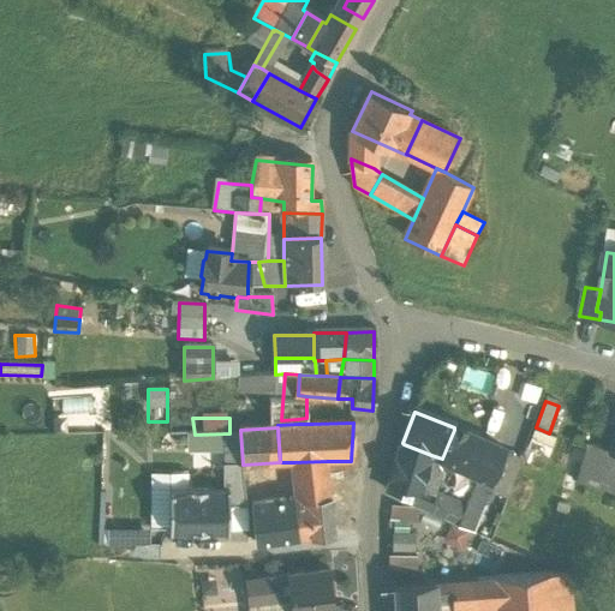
[(503,451),(454,430),(442,459),(442,461),(457,468),(478,478),(489,483),(493,477),(503,451)]
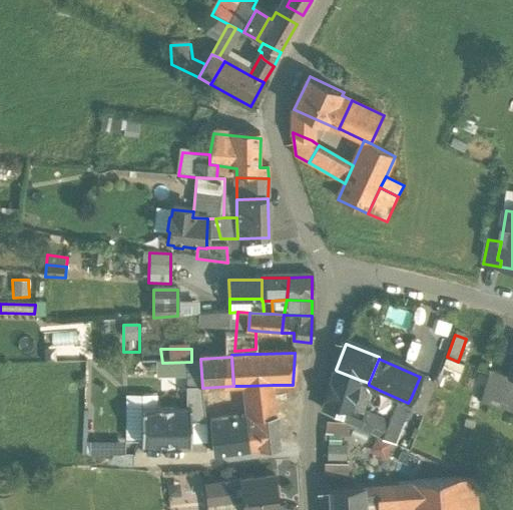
[(441,375),(461,378),(464,363),(444,360),(441,375)]
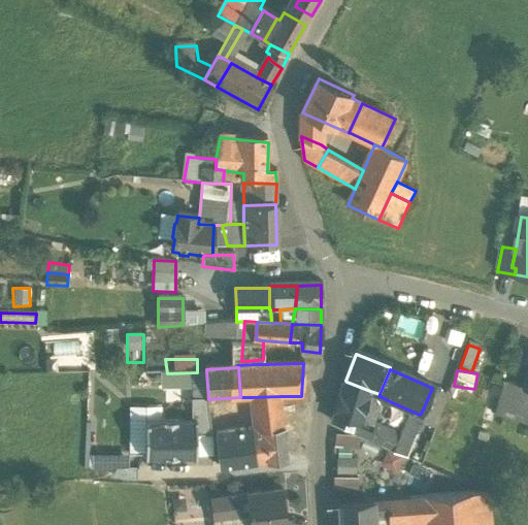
[(370,391),(347,382),(337,415),(360,422),(370,391)]
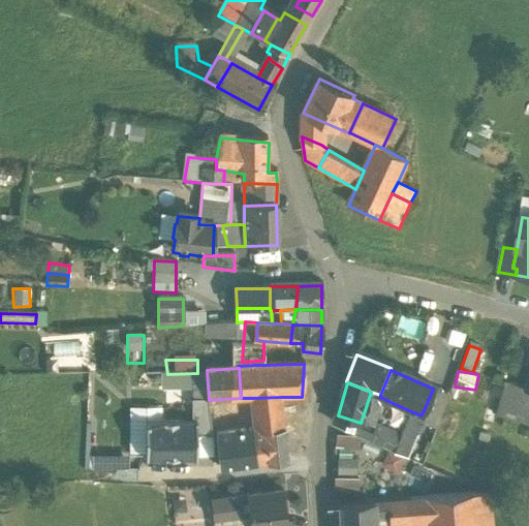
[(525,389),(505,383),(496,418),(528,427),(528,426),(528,393),(524,392),(525,389)]
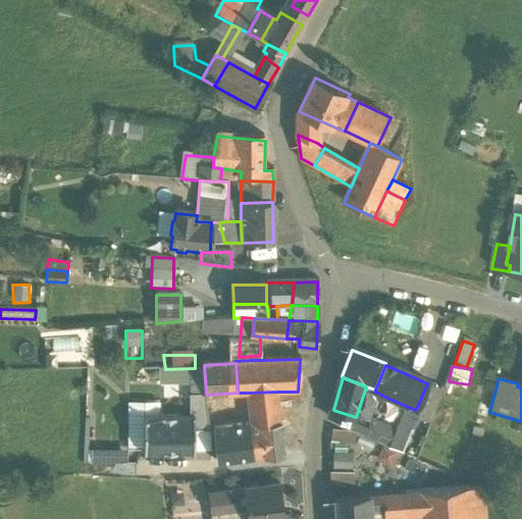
[(366,386),(356,417),(367,421),(367,420),(368,420),(374,398),(385,401),(387,398),(375,392),(375,390),(366,386)]
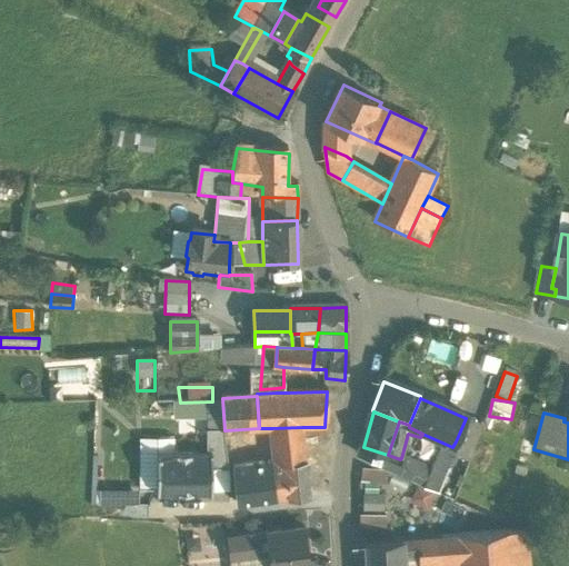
[(302,427),(272,428),(275,448),(305,446),(302,427)]
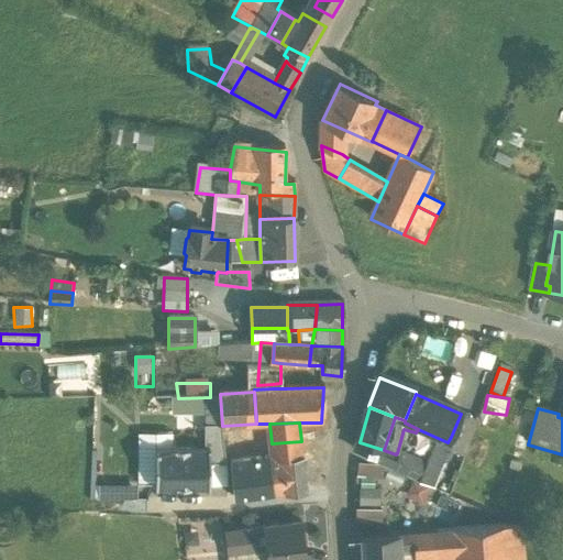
[(222,426),(205,427),(205,451),(210,451),(210,467),(228,465),(222,426)]
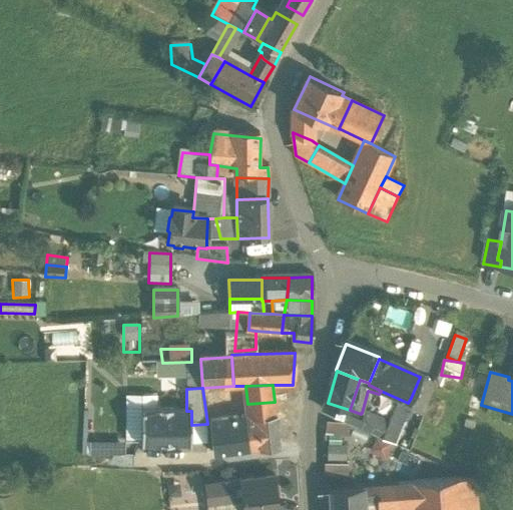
[(408,403),(399,399),(390,425),(398,429),(396,431),(401,433),(414,399),(411,398),(408,403)]
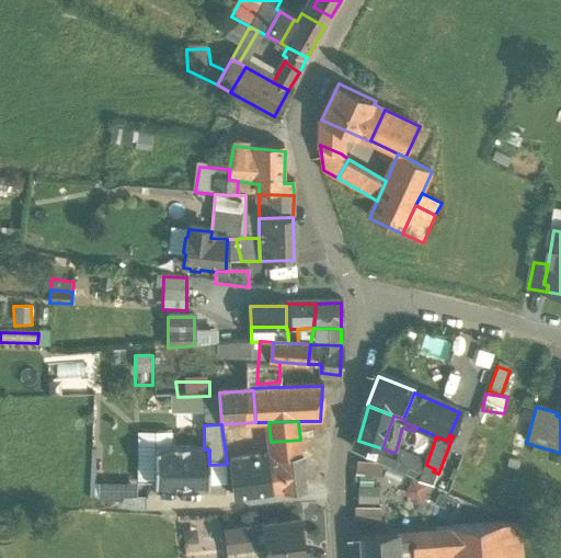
[(300,440),(271,442),(273,457),(282,456),(301,455),(300,440)]
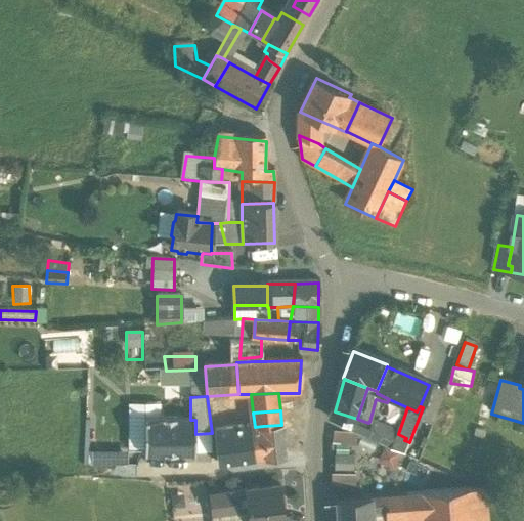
[(357,419),(335,411),(332,422),(349,429),(349,432),(378,444),(385,429),(368,422),(368,423),(357,419)]
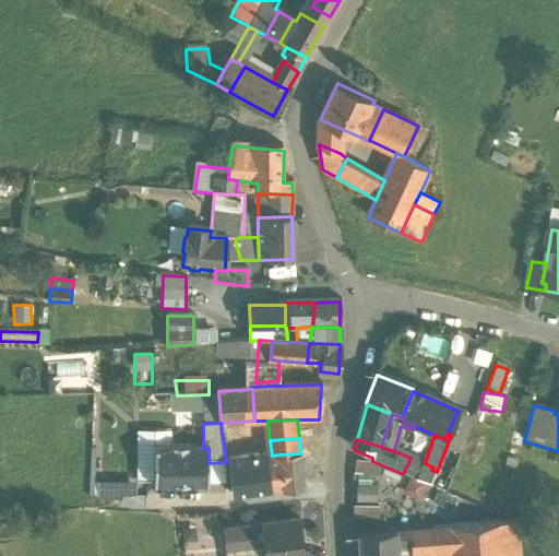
[(154,485),(209,485),(209,463),(209,448),(203,448),(154,448),(154,485)]
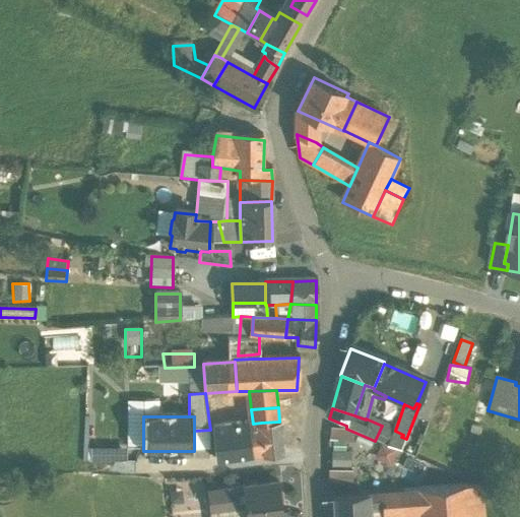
[(279,422),(261,423),(261,427),(264,454),(282,453),(279,422)]
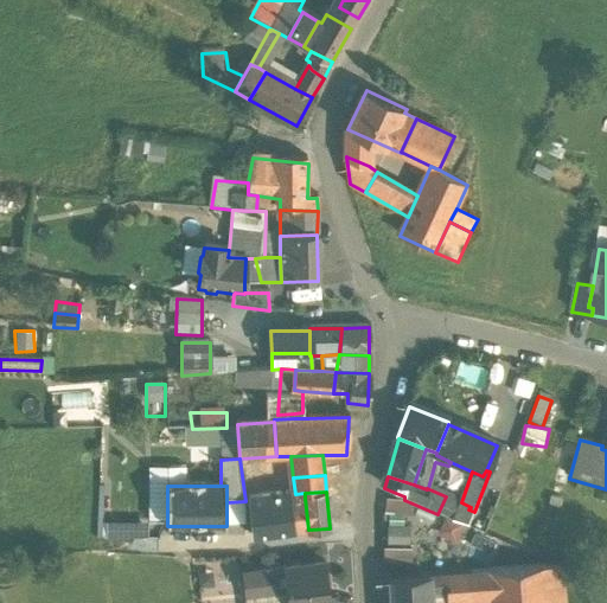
[(461,502),(446,496),(438,514),(467,527),(474,512),(468,510),(471,507),(461,502)]
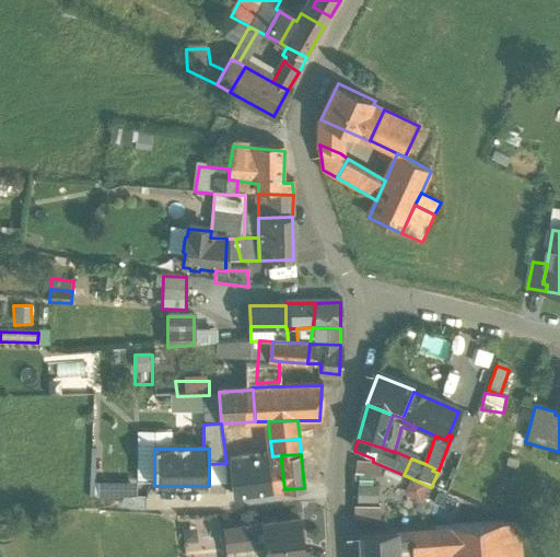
[(281,460),(246,465),(249,495),(284,489),(281,460)]
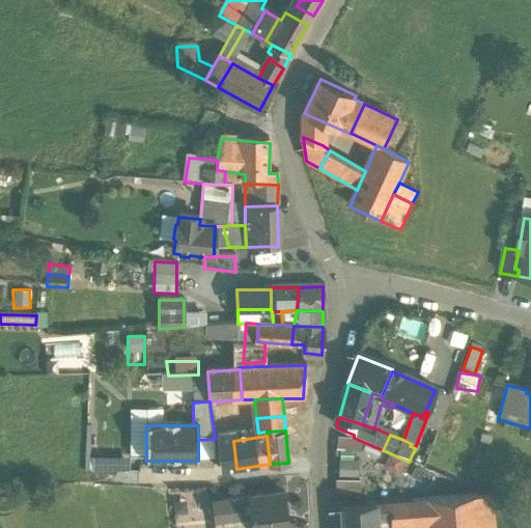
[(233,441),(226,442),(219,442),(221,471),(236,469),(233,441)]
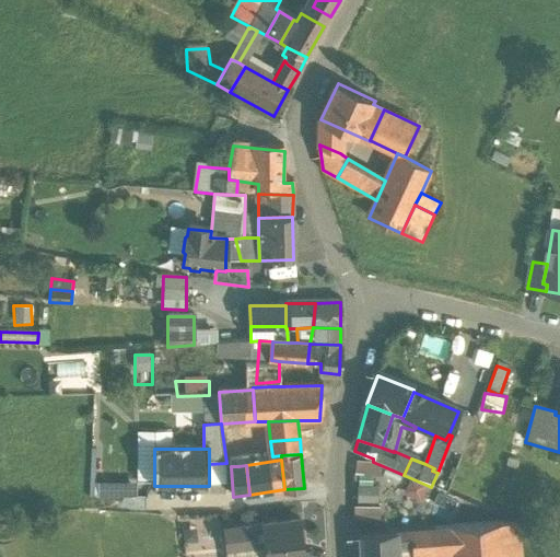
[(380,520),(380,507),(353,507),(352,520),(380,520)]
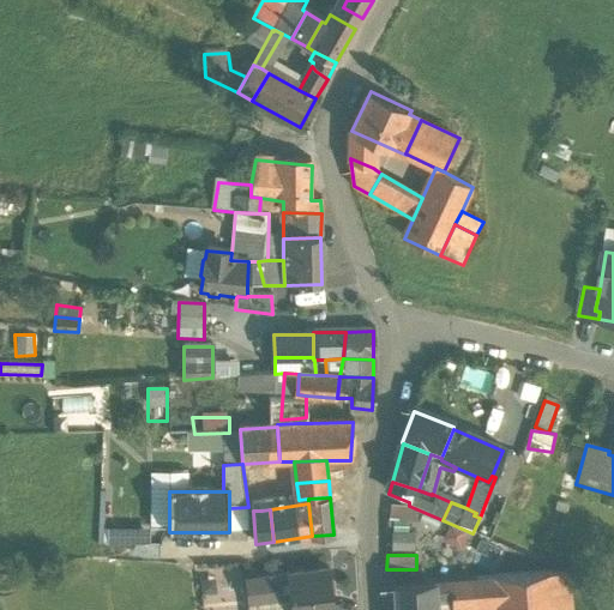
[(330,569),(272,578),(275,599),(290,597),(293,609),(336,609),(330,569)]
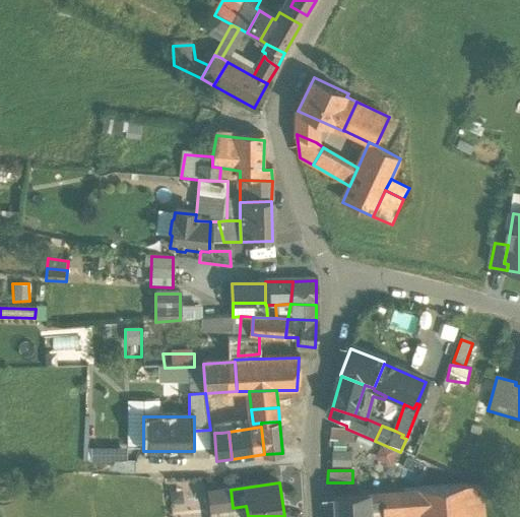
[(482,516),(481,487),(418,491),(417,494),(419,516),(482,516)]
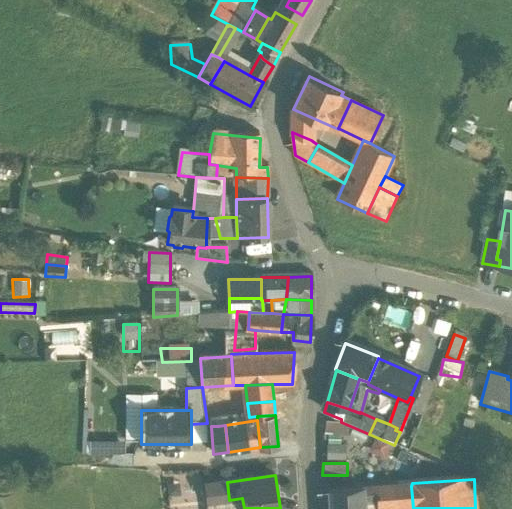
[(227,482),(204,485),(207,504),(212,503),(229,500),(227,482)]
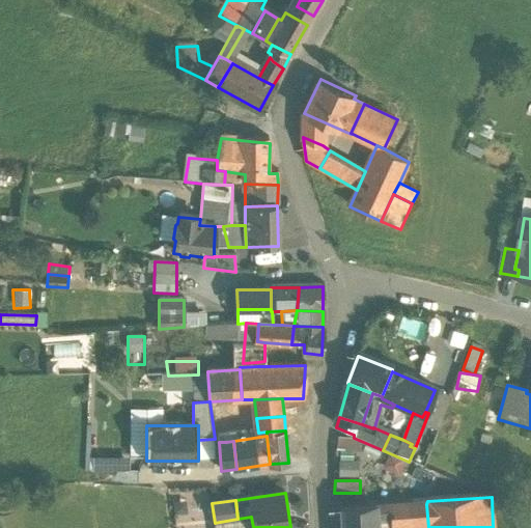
[(426,504),(389,507),(390,520),(391,527),(428,527),(426,504)]
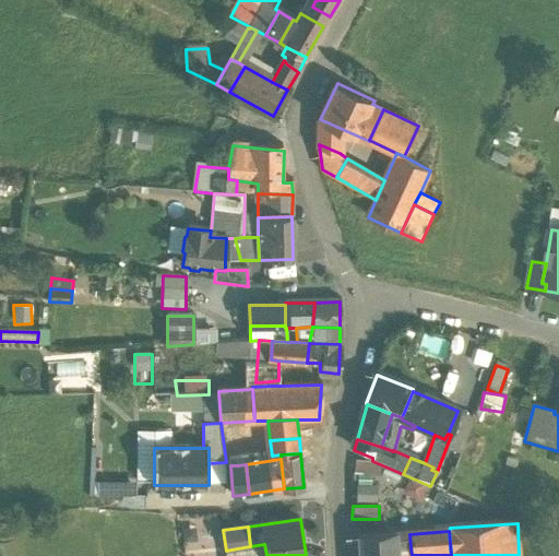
[(409,532),(396,533),(397,548),(411,547),(409,534),(409,532)]
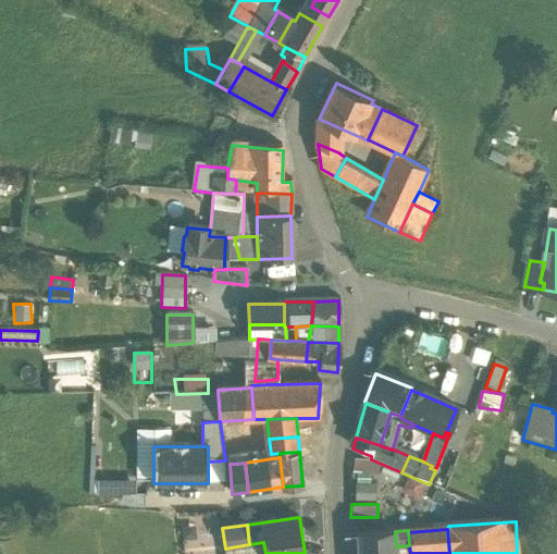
[(395,531),(359,534),(360,553),(396,553),(396,546),(395,531)]
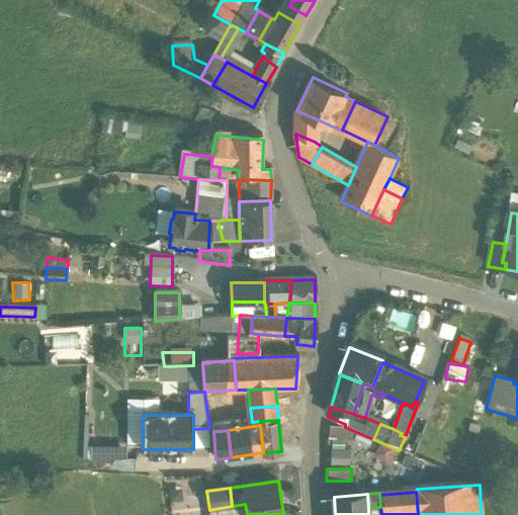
[(232,506),(214,509),(214,514),(247,514),(245,504),(232,506)]
